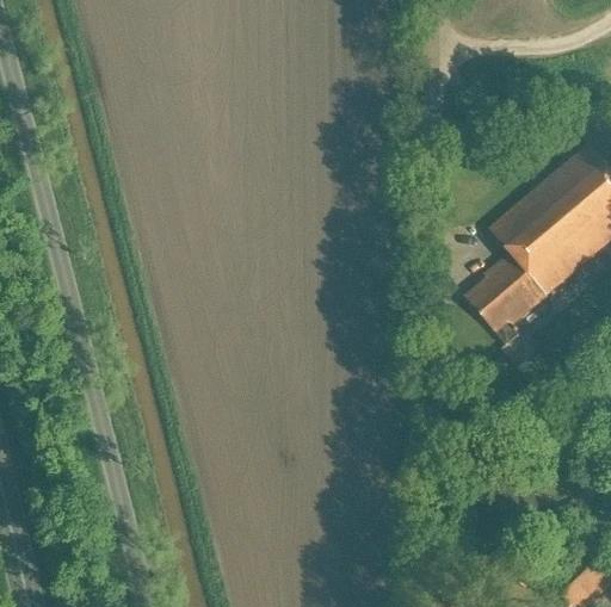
[(482,284),(467,298),(507,345),(518,335),(511,327),(610,240),(610,169),(590,144),(489,230),(511,254),(486,277),(491,283),(485,287),(482,284)]
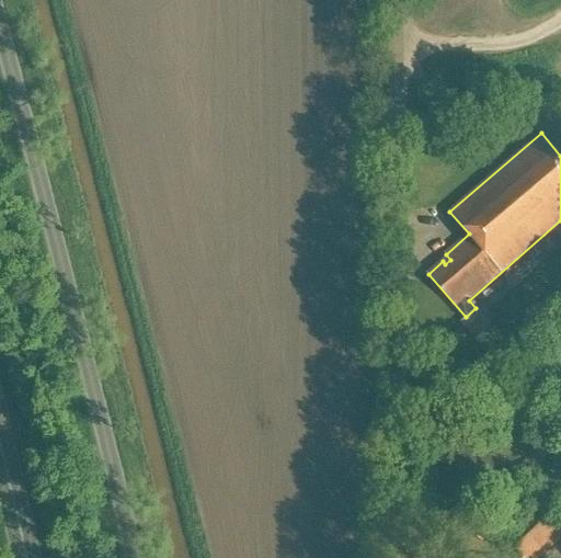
[(518,557),(537,557),(560,535),(560,523),(530,491),(522,500),(534,513),(504,542),(518,557)]
